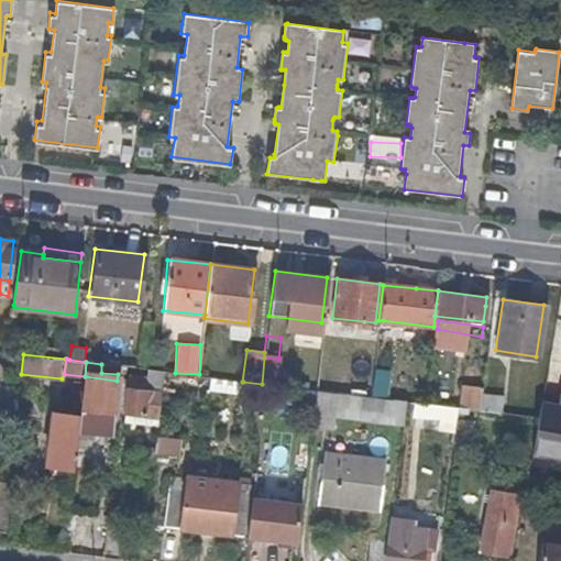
[(162,384),(163,371),(147,370),(147,378),(146,384),(162,385),(162,384)]
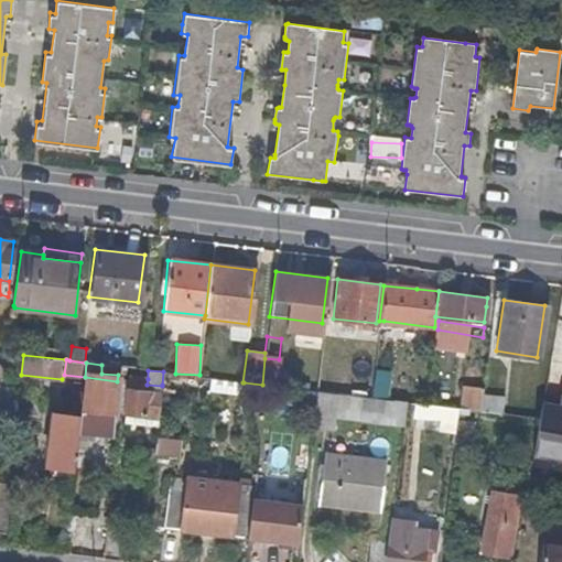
[(209,385),(211,378),(197,377),(163,371),(162,385),(171,386),(172,379),(209,385)]
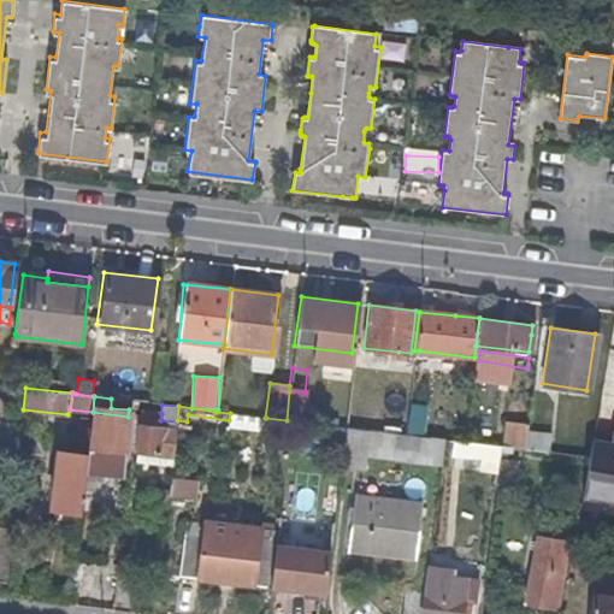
[(18,436),(22,412),(9,411),(5,435),(18,436)]
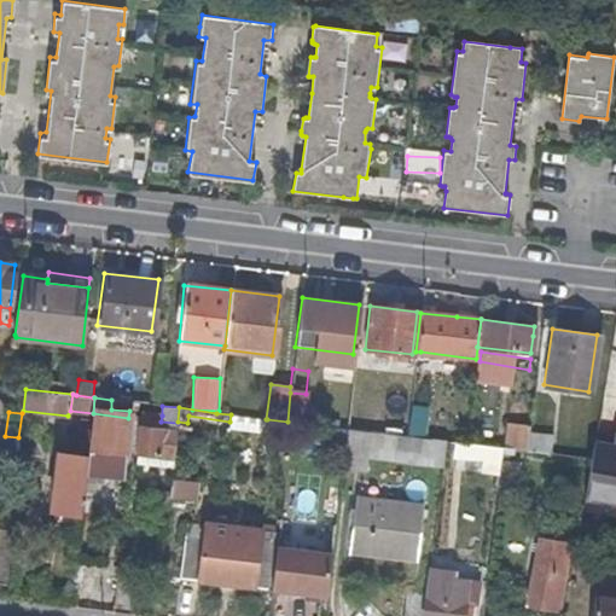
[(127,448),(131,418),(128,418),(93,413),(92,419),(89,437),(88,449),(129,453),(131,452),(127,448)]
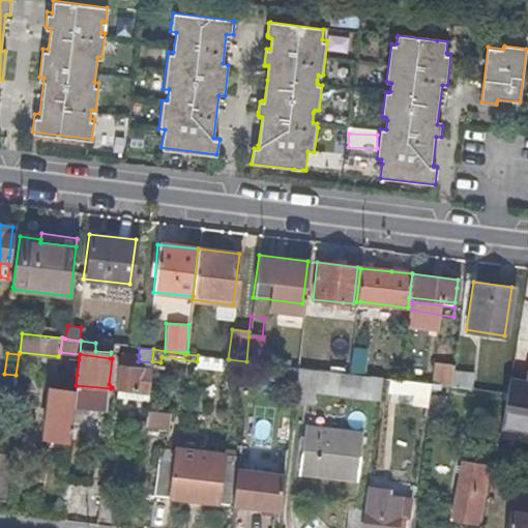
[(149,392),(152,362),(138,361),(139,356),(116,354),(116,358),(120,359),(117,387),(117,389),(149,392)]
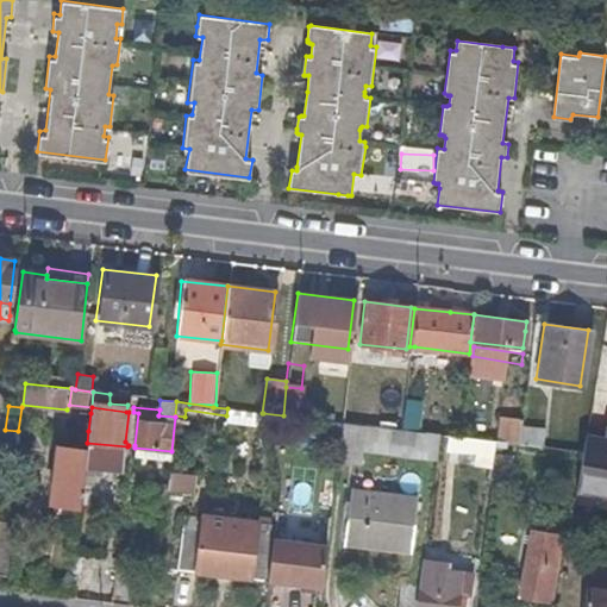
[(88,431),(91,413),(81,412),(79,430),(88,431)]
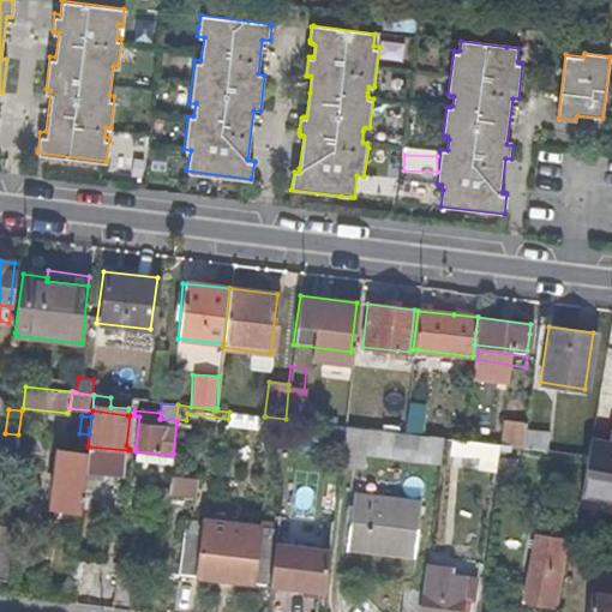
[(136,449),(139,417),(135,415),(130,415),(126,445),(130,449),(136,449)]
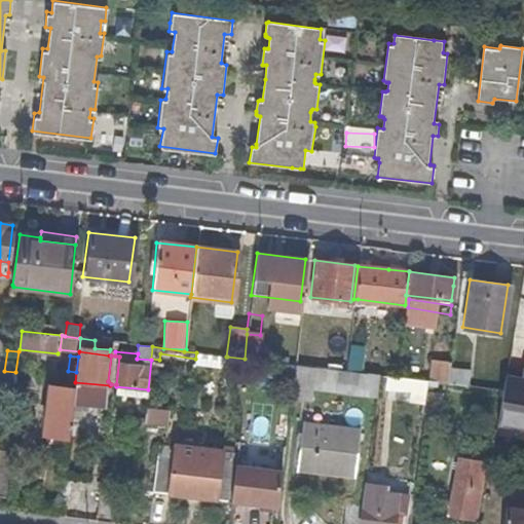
[(345,370),(346,358),(321,356),(320,367),(345,370)]
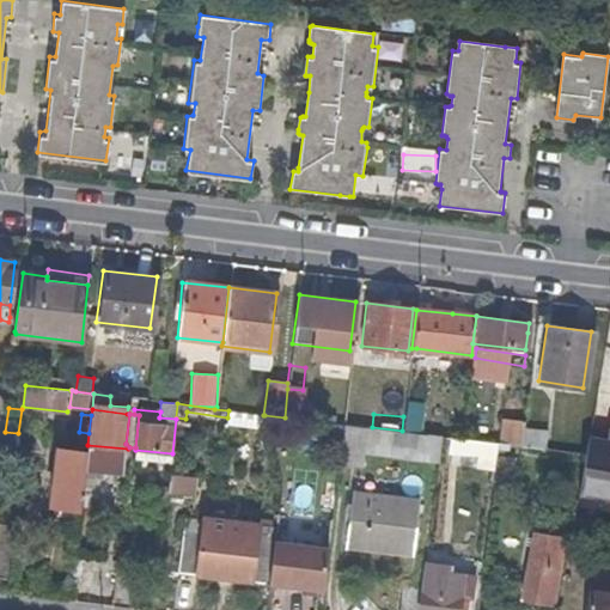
[(519,445),(522,431),(523,420),(501,419),(499,443),(504,443),(505,444),(519,445)]
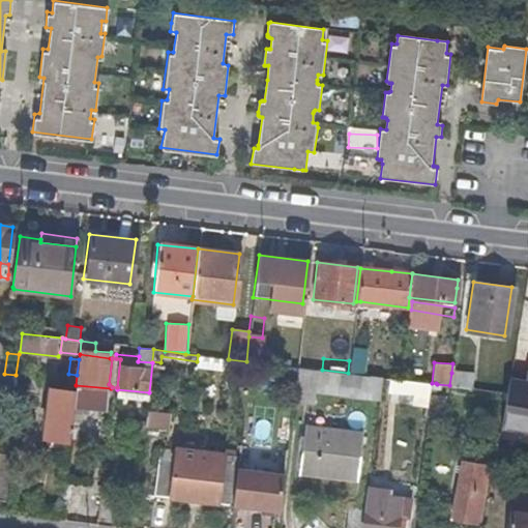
[(376,390),(378,377),(348,373),(322,370),(317,370),(297,368),(294,391),(317,393),(318,383),(376,390)]
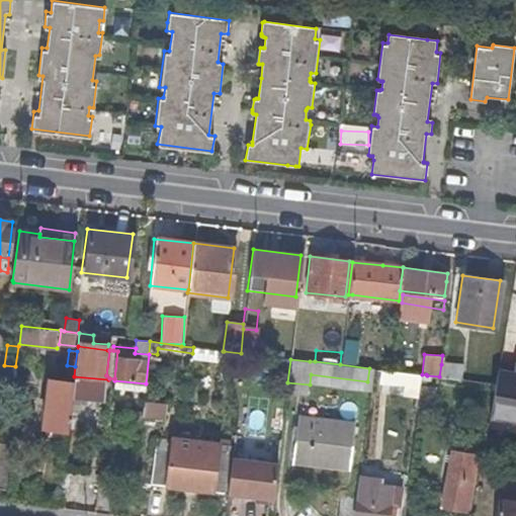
[(459,378),(460,366),(441,364),(439,376),(459,378)]
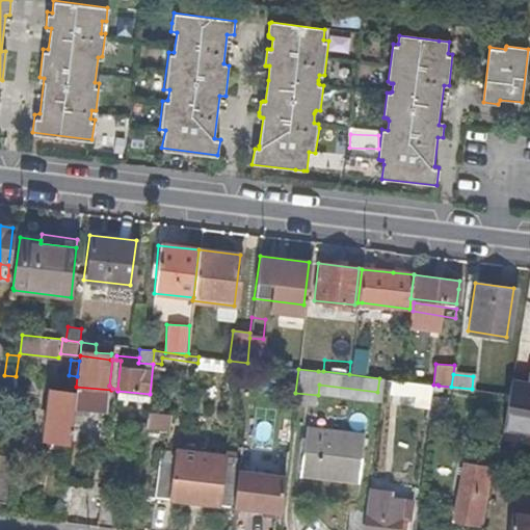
[(76,387),(77,376),(69,375),(68,387),(62,386),(62,392),(75,393),(76,387)]
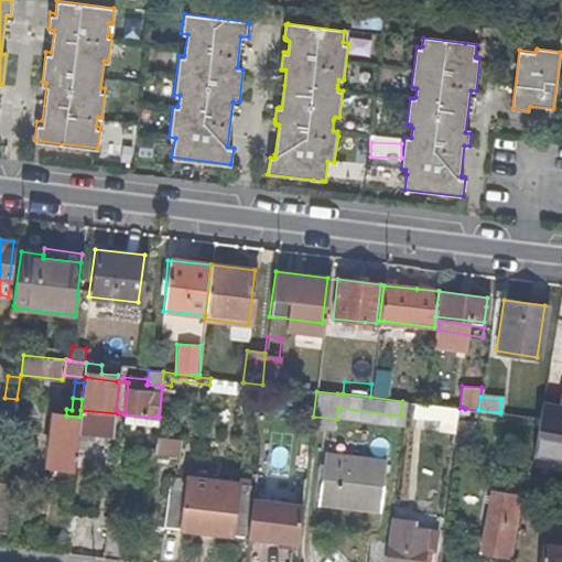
[(561,406),(539,402),(537,415),(529,453),(561,458),(561,406)]
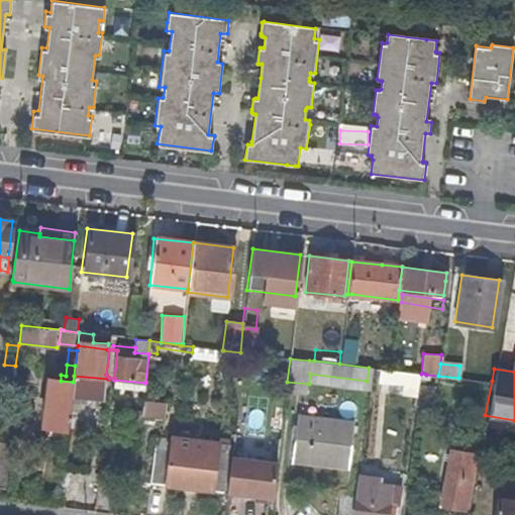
[(416,396),(417,386),(418,378),(419,374),(379,370),(378,383),(404,386),(403,395),(416,396)]
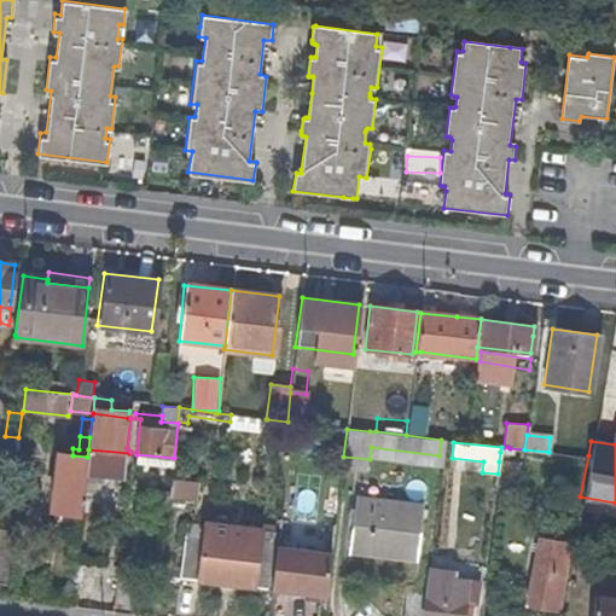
[(81,513),(87,457),(73,455),(58,453),(51,510),(57,510),(73,513),(81,513)]
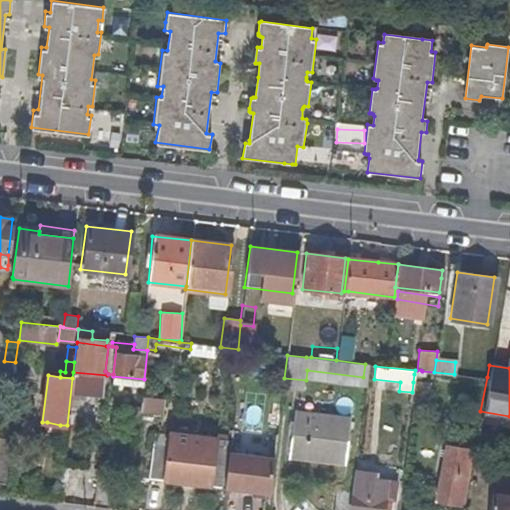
[(425,404),(428,384),(413,382),(412,392),(411,403),(425,404)]
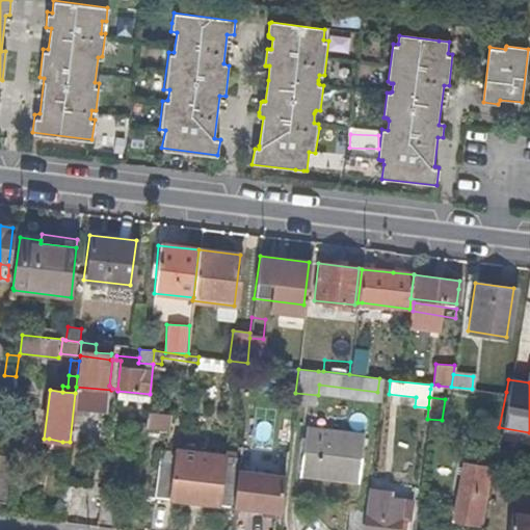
[(163,453),(165,432),(144,429),(142,450),(163,453)]
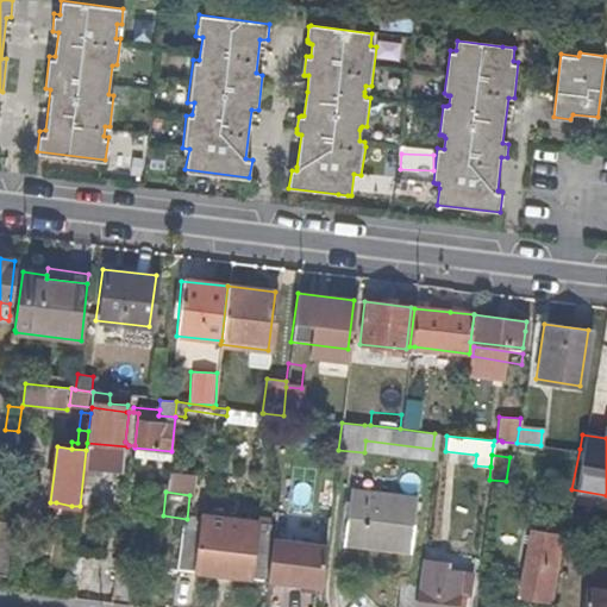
[(408,550),(417,500),(351,492),(344,540),(408,550)]
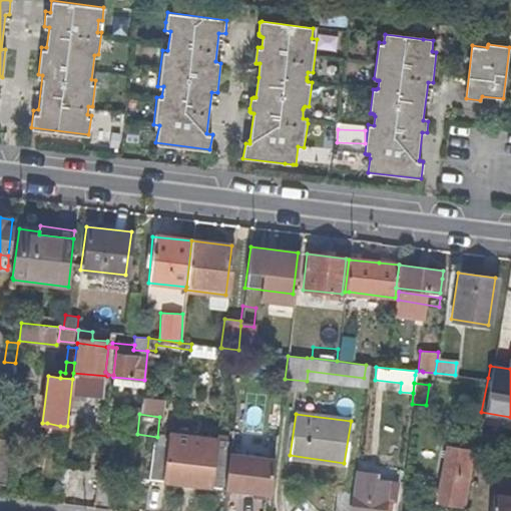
[(59,433),(60,426),(47,423),(47,431),(59,433)]
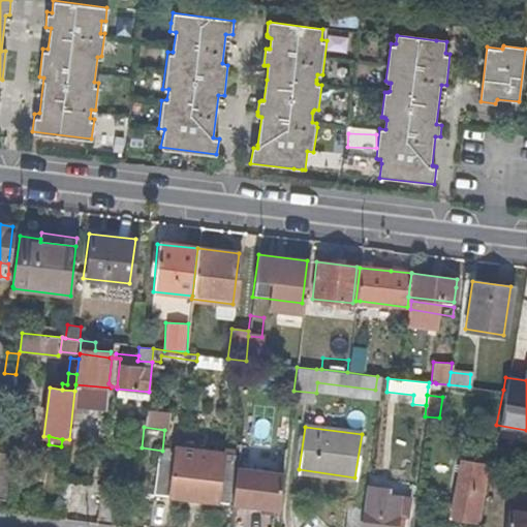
[(228,503),(235,455),(176,447),(174,461),(169,496),(228,503)]
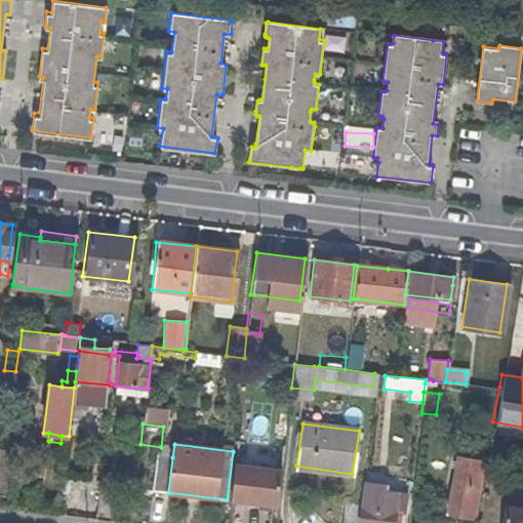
[(168,492),(172,457),(157,455),(152,489),(168,492)]
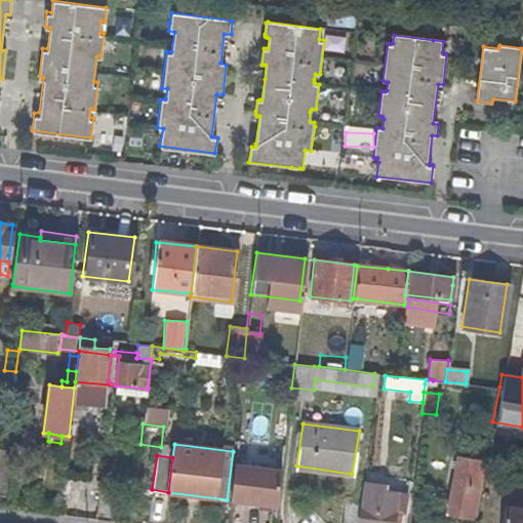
[(474,518),(483,469),(470,467),(471,457),(456,455),(447,514),(465,516),(474,518)]
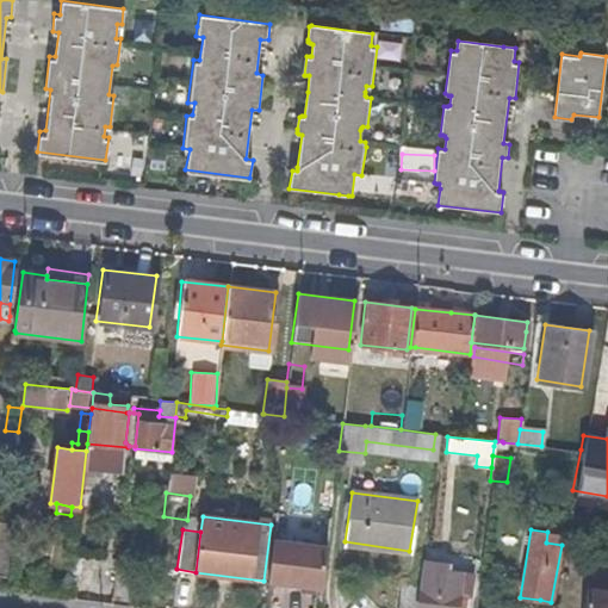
[(322,587),(327,547),(272,540),(267,581),(322,587)]
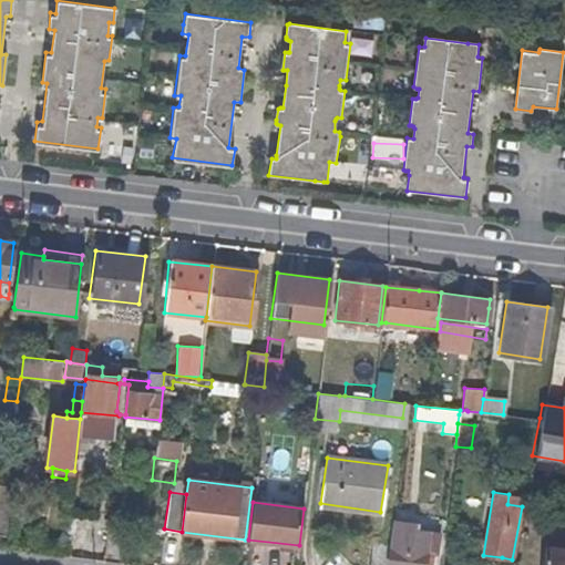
[(427,564),(429,545),(434,546),(435,533),(411,530),(411,522),(390,520),(387,543),(384,564),(427,564)]
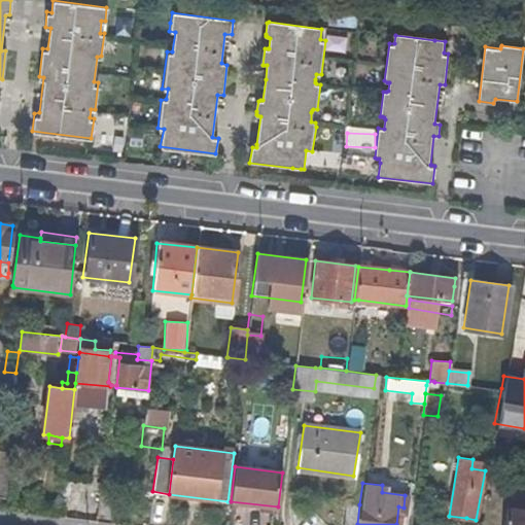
[(357,524),(359,504),(345,502),(342,524),(357,524)]
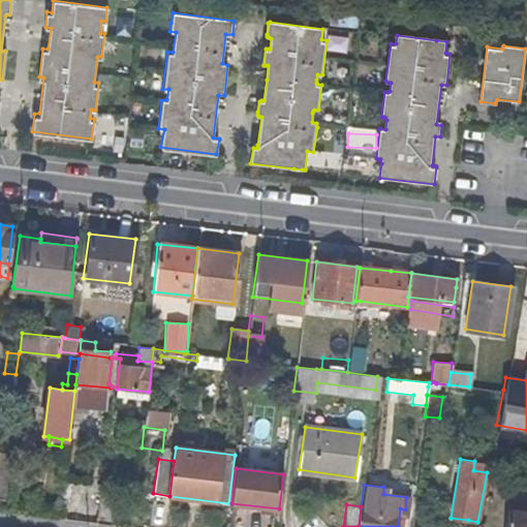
[(526,526),(526,512),(509,509),(507,510),(505,526),(526,526)]
